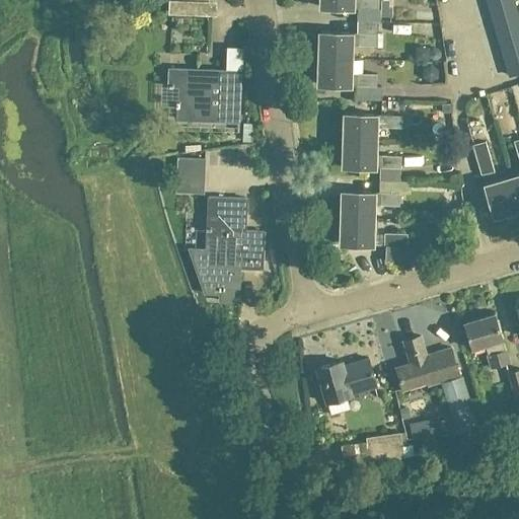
[(320,0),(320,8),(353,9),(357,9),(357,22),(377,23),(377,0),(320,0)]
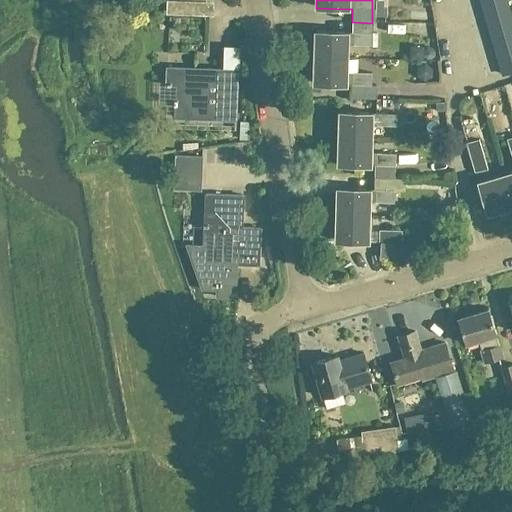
[(506,3),(504,0),(478,0),(482,10),(506,3)]
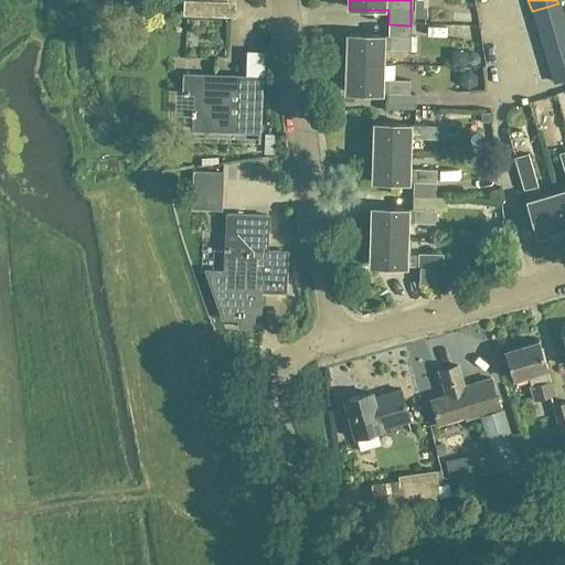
[(212,19),(213,4),(184,3),(183,18),(212,19)]
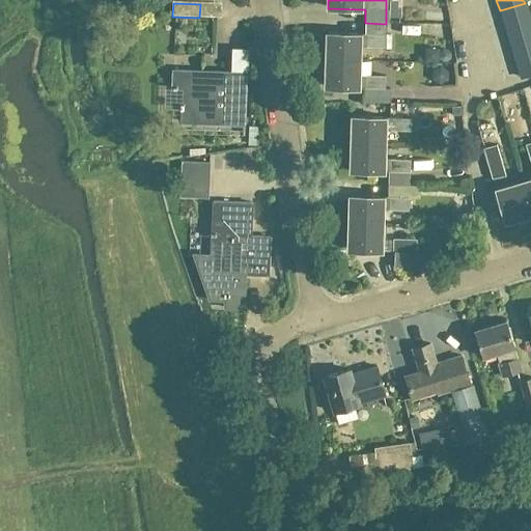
[(500,10),(503,22),(528,15),(525,3),(500,10)]
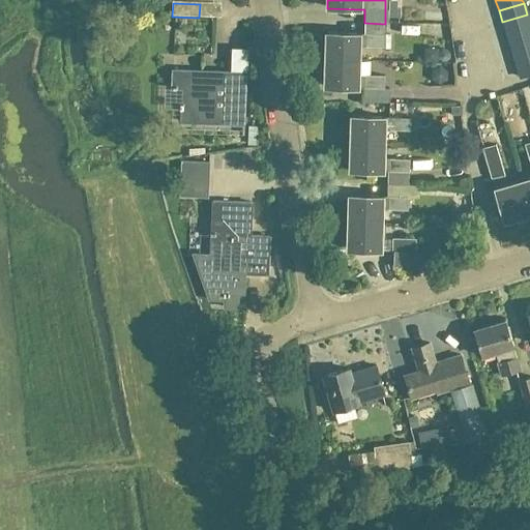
[(505,33),(529,26),(527,15),(502,22),(505,33)]
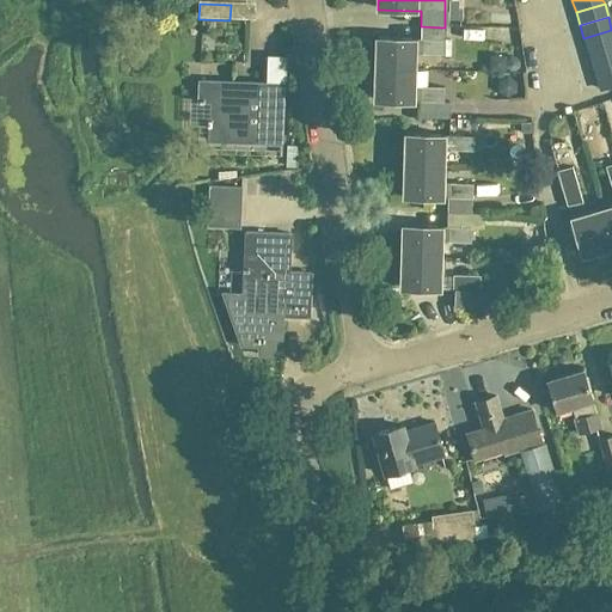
[(377,38),(375,71),(414,72),(415,55),(445,56),(445,28),(421,26),(421,41),(415,41),(415,40),(377,38)]
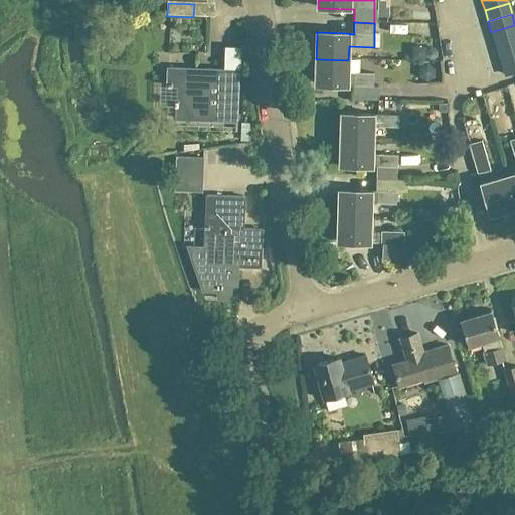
[(514,25),(491,32),(494,43),(514,37),(514,25)]
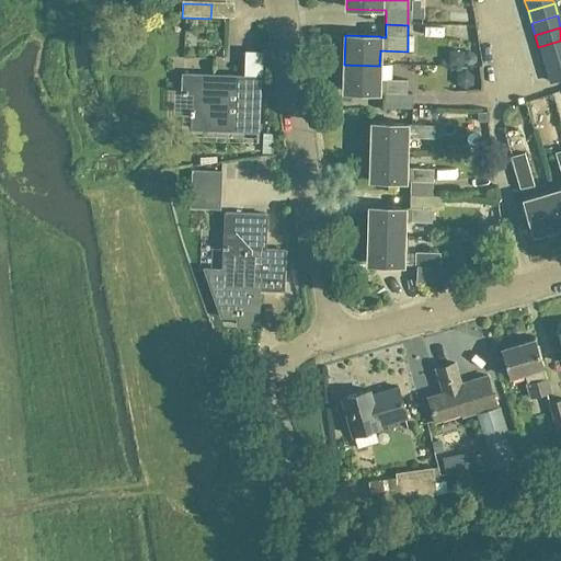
[(542,59),(560,54),(560,41),(538,47),(542,59)]
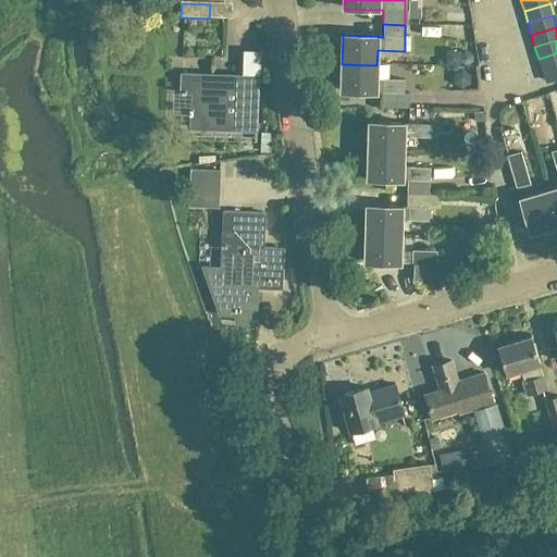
[(243,49),(244,71),(260,70),(259,48),(243,49)]
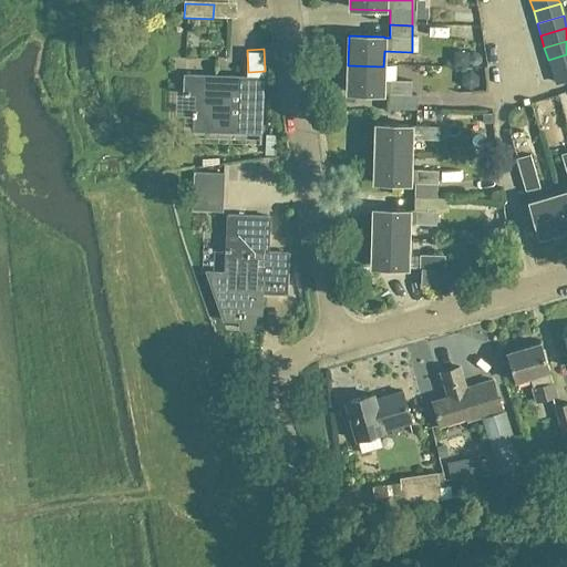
[(566,54),(548,60),(552,72),(566,68),(566,54)]
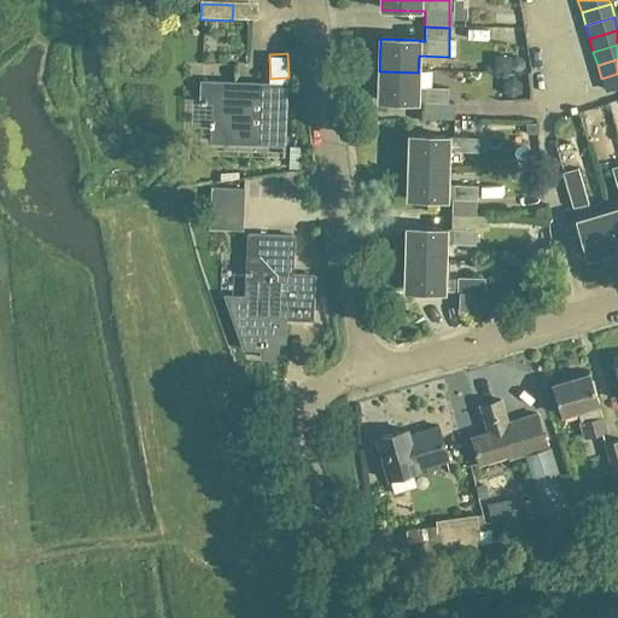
[(418,73),(379,71),(378,103),(417,104),(447,105),(447,91),(418,89),(418,73)]
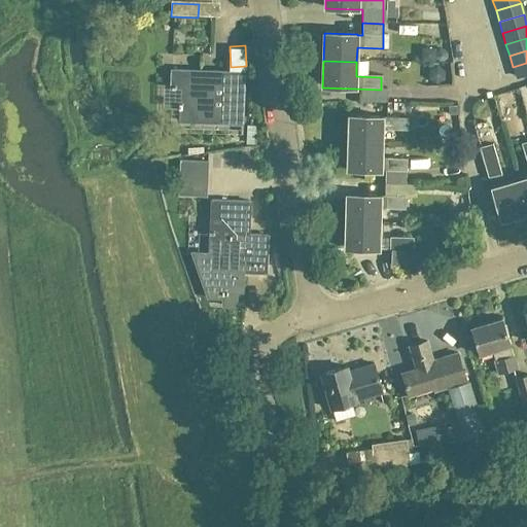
[(526,63),(513,67),(516,78),(526,75),(526,63)]
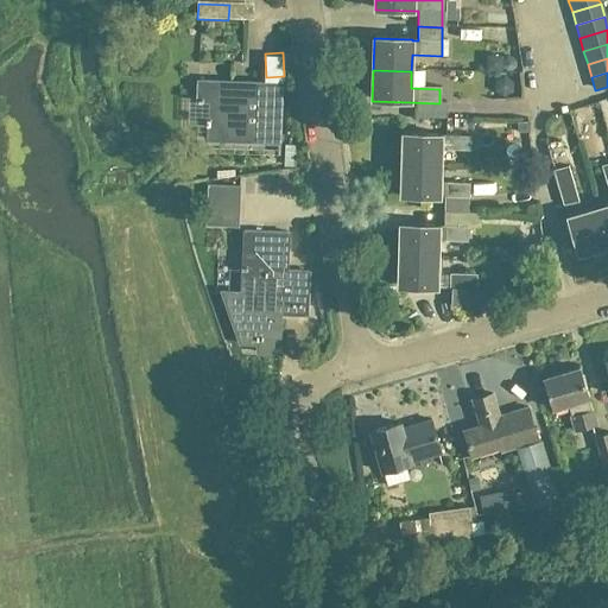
[(279,144),(282,84),(197,82),(196,102),(208,102),(207,141),(279,144)]
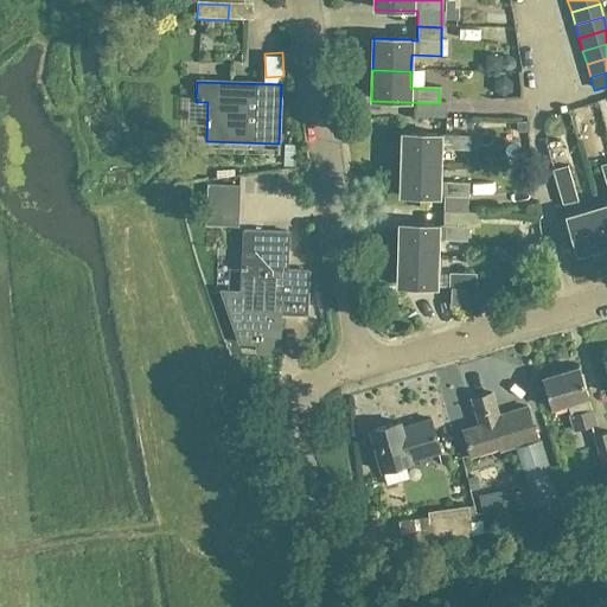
[(589,154),(600,152),(604,165),(606,164),(606,129),(604,117),(581,125),(589,154)]
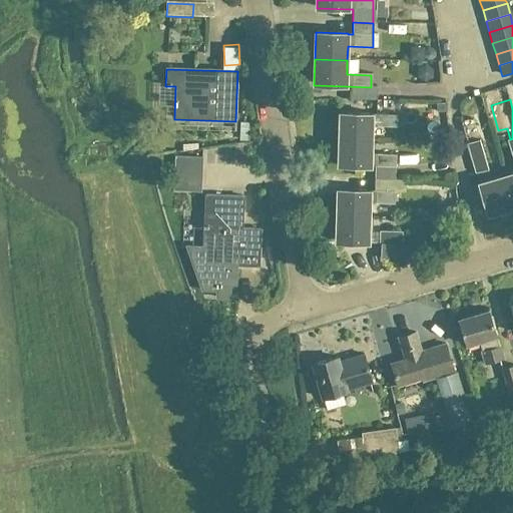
[(340,139),(371,140),(372,126),(397,127),(398,101),(372,100),(372,114),(341,113),(340,139)]
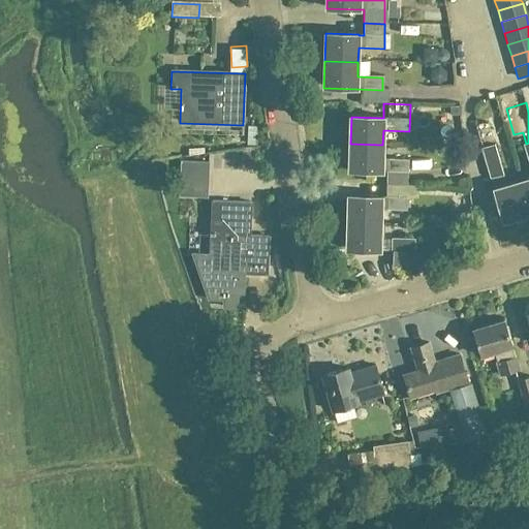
[(386,173),(386,185),(407,186),(408,160),(382,159),(382,145),(350,144),(349,170),(386,173)]
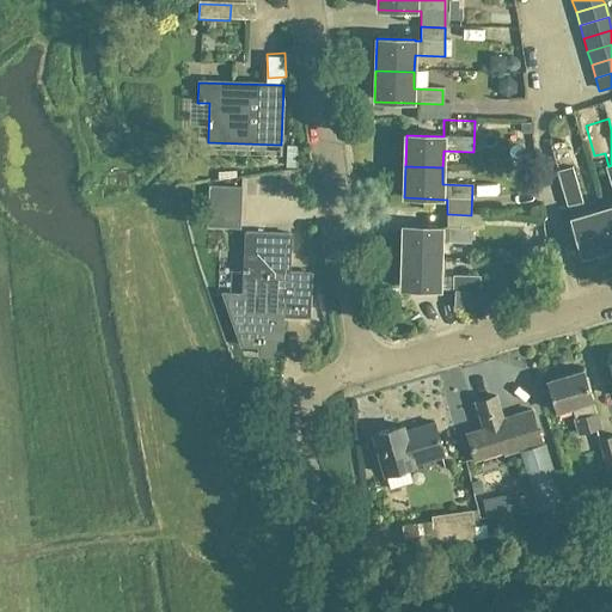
[(611,208),(601,212),(611,248),(611,246),(611,166),(606,169),(611,187),(611,208)]
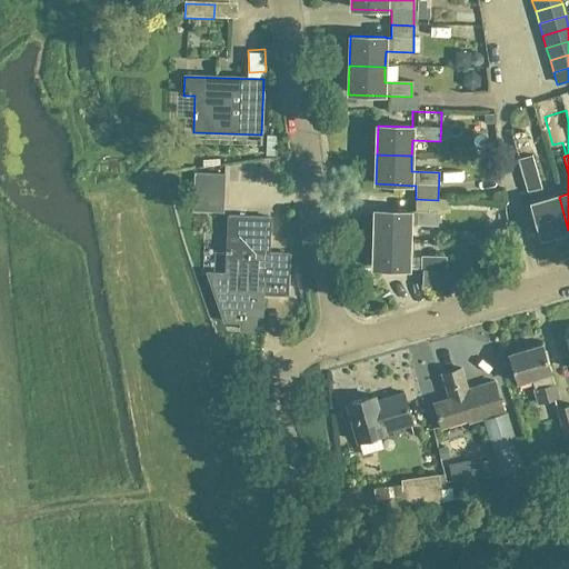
[(528,192),(540,188),(530,157),(518,161),(528,192)]
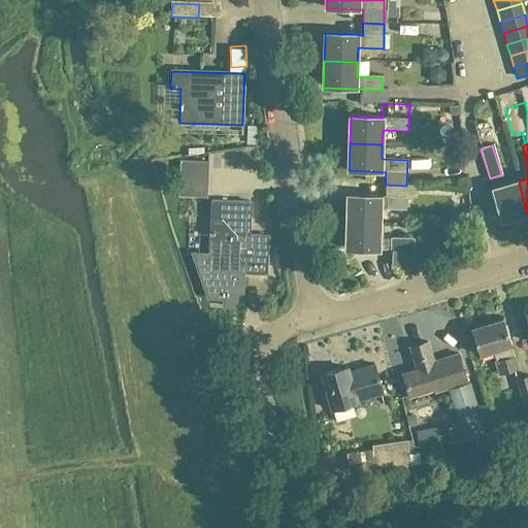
[(206,198),(207,164),(180,162),(180,171),(191,171),(189,197),(206,198)]
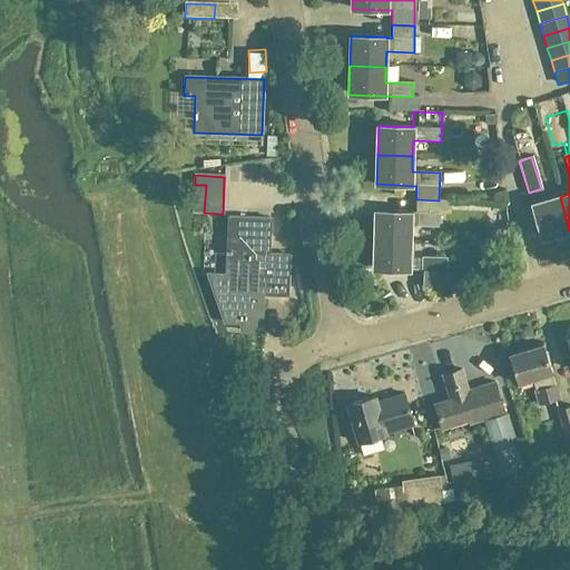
[(569,231),(560,197),(532,205),(541,238),(569,231)]
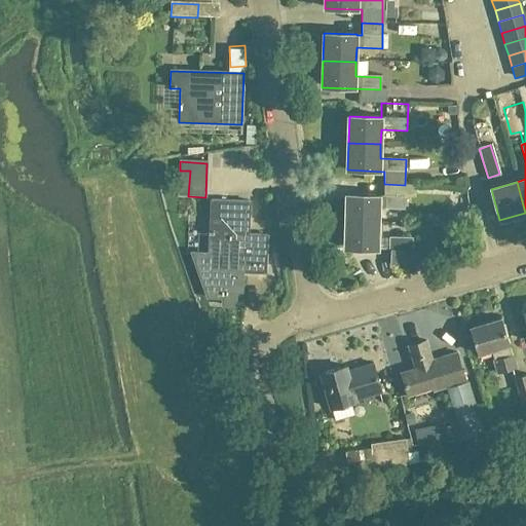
[(346,194),(345,222),(378,223),(378,209),(404,210),(405,185),(384,184),(383,196),(346,194)]
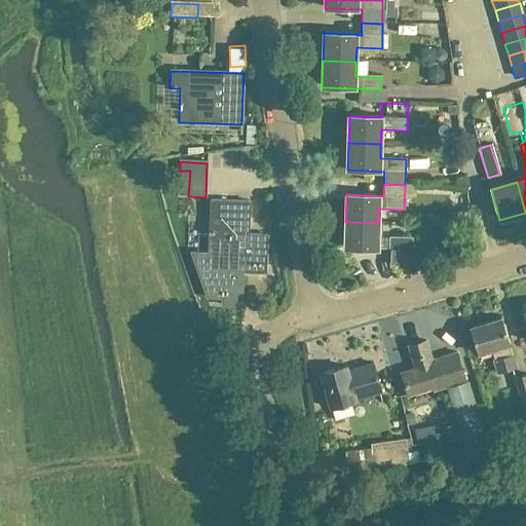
[(265,273),(267,236),(243,235),(245,222),(249,222),(249,202),(211,201),(210,231),(208,231),(208,234),(210,234),(208,271),(265,273)]
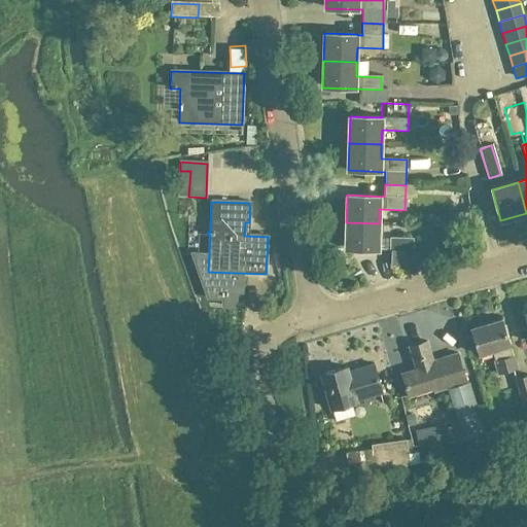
[(378,239),(379,223),(346,222),(345,249),(377,251),(378,239)]
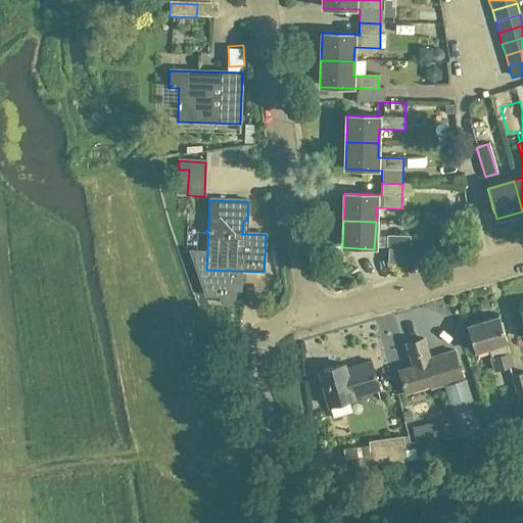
[(387,236),(387,249),(408,250),(409,237),(387,236)]
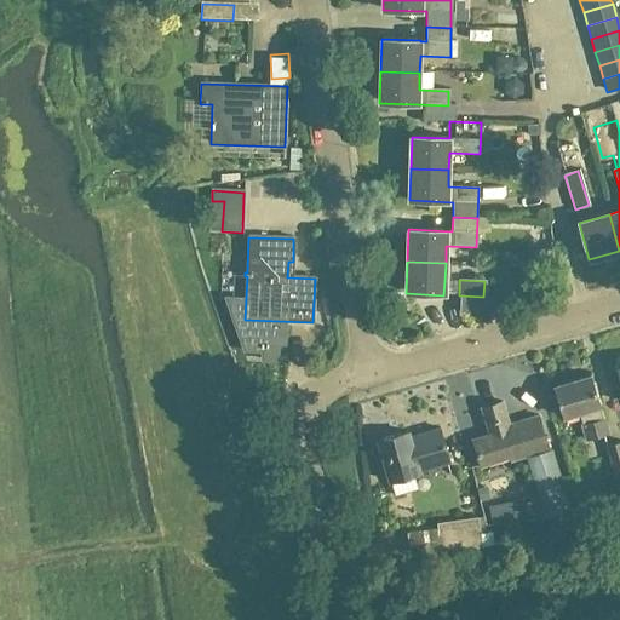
[(586,441),(607,435),(598,407),(600,407),(591,377),(555,388),(563,417),(578,413),(586,441)]
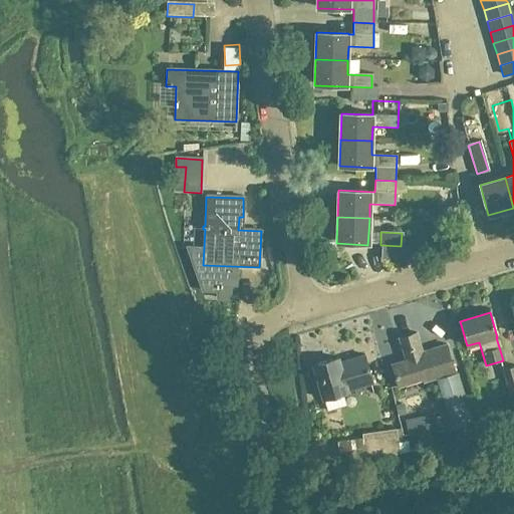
[(424,382),(454,373),(446,346),(422,353),(416,334),(399,339),(406,362),(392,366),(398,387),(423,379),(424,382)]
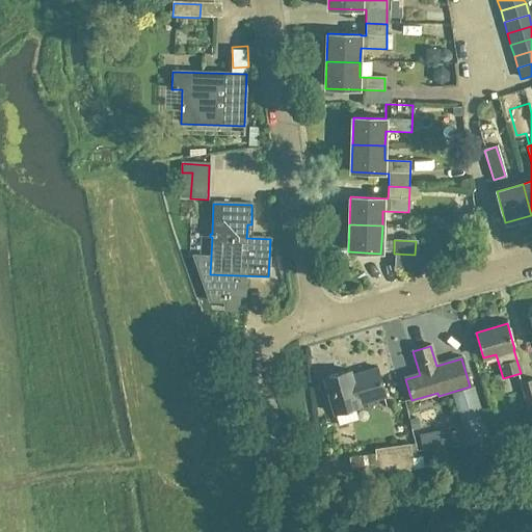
[(360,405),(386,398),(377,369),(351,376),(349,372),(324,379),(335,415),(360,407),(360,405)]
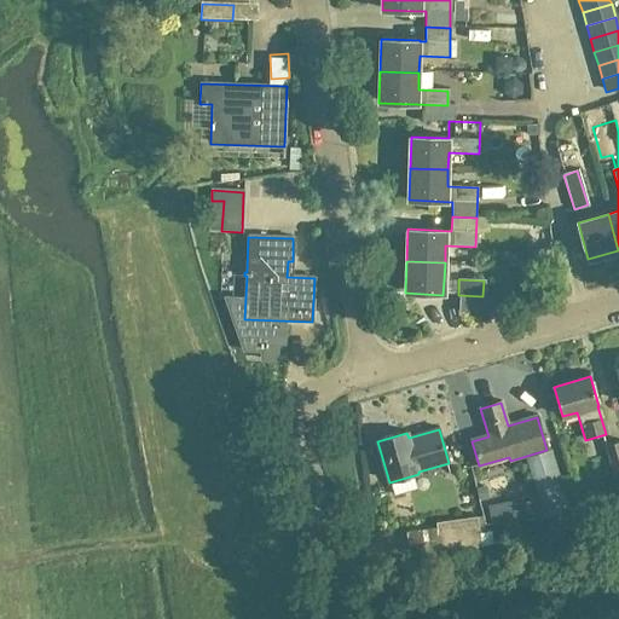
[(618,441),(603,446),(618,499),(618,441)]
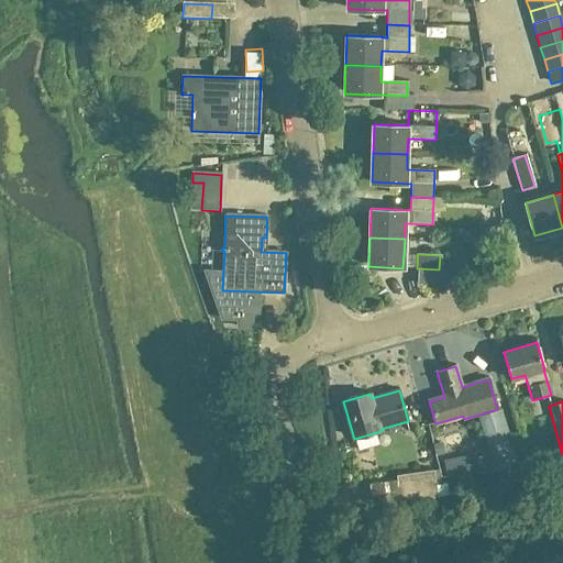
[(518,464),(501,409),(476,417),(494,472),(518,464)]
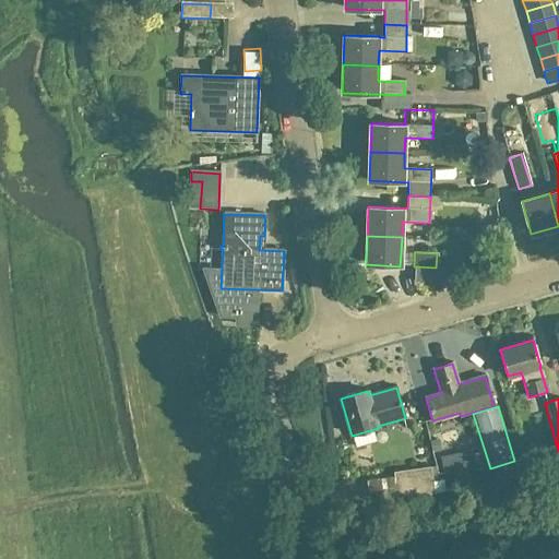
[(431,467),(394,473),(397,499),(433,494),(432,477),(431,467)]
